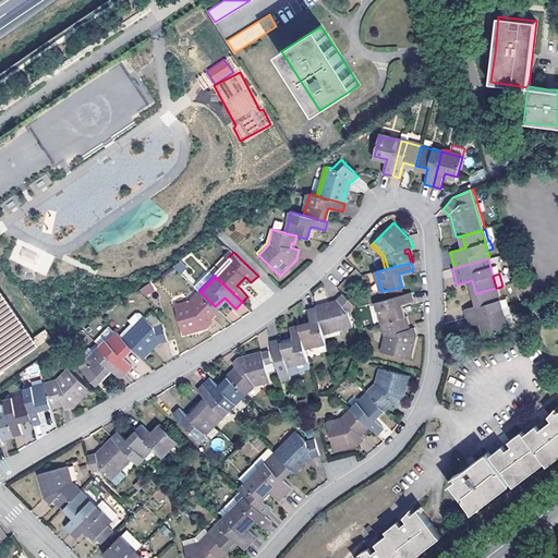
[(241,286),(247,279),(245,277),(237,286),(240,288),(241,286)]
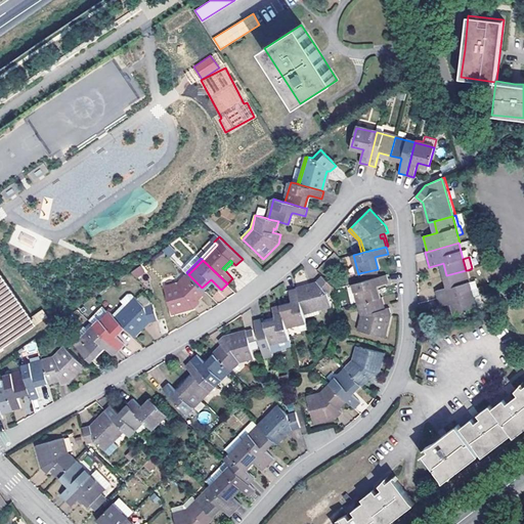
[(141,266),(131,270),(135,278),(145,274),(141,266)]
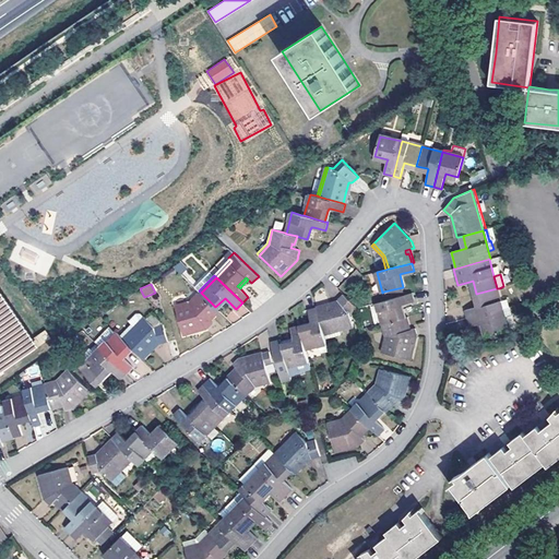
[(403,287),(383,292),(385,297),(404,292),(403,287)]
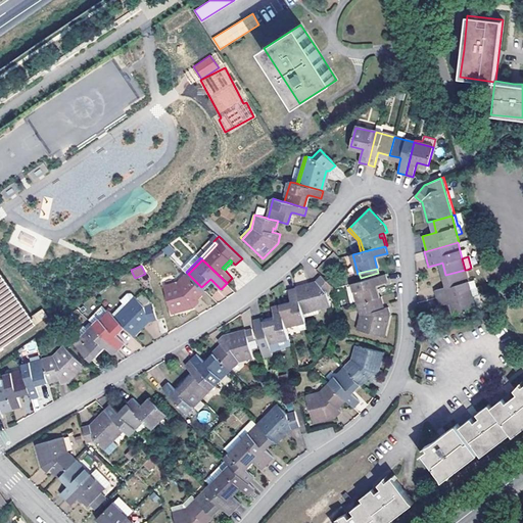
[(465,270),(445,275),(448,286),(446,286),(435,290),(437,298),(470,289),(465,270)]
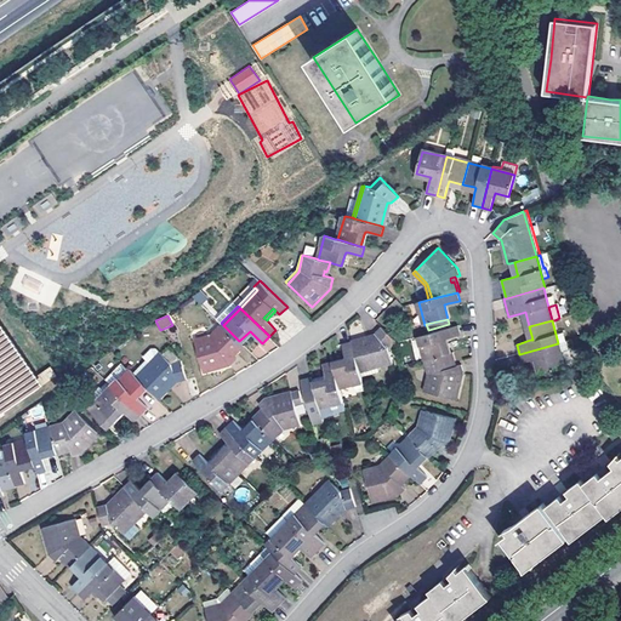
[(194,339),(195,341),(212,336),(223,325),(221,323),(210,334),(194,339)]
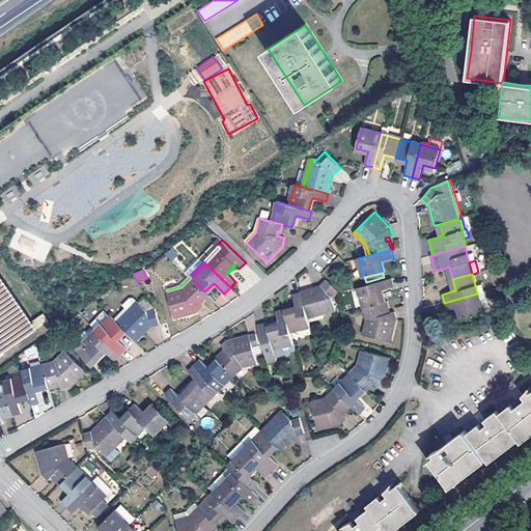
[(0,354),(36,329),(34,327),(47,318),(43,313),(31,322),(0,277),(0,354)]
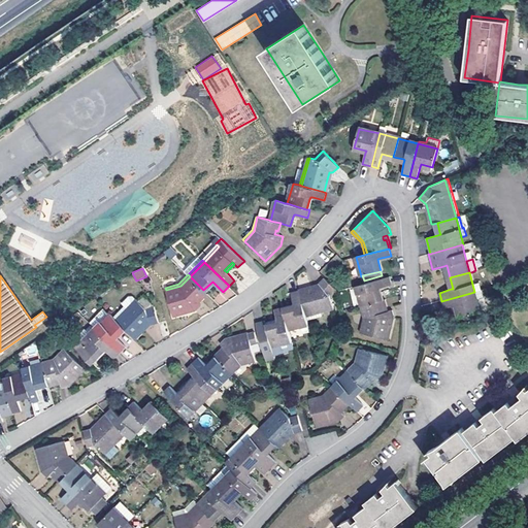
[(200,305),(198,302),(195,300),(198,297),(199,298),(205,292),(203,290),(190,276),(180,286),(166,290),(173,317),(195,310),(200,305)]
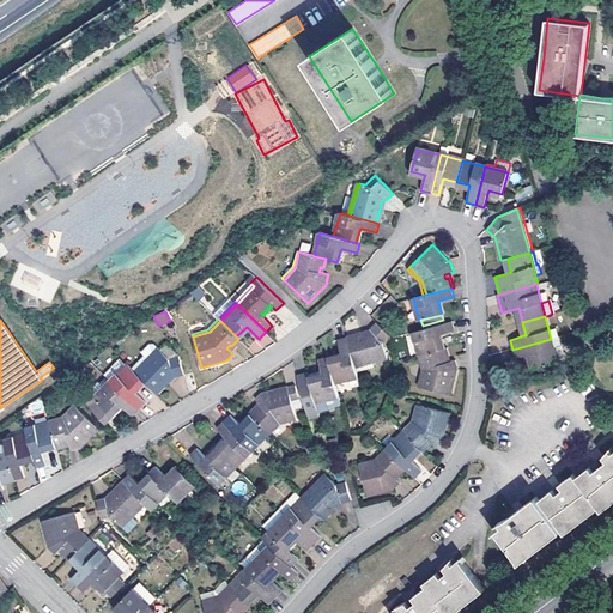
[(420,354),(443,349),(439,334),(442,334),(454,331),(453,321),(414,332),(420,354)]
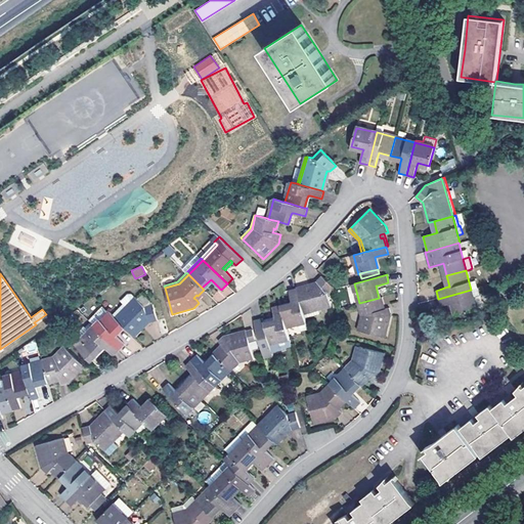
[(310,286),(298,290),(303,310),(330,303),(326,293),(333,288),(322,276),(316,281),(316,284),(310,286)]
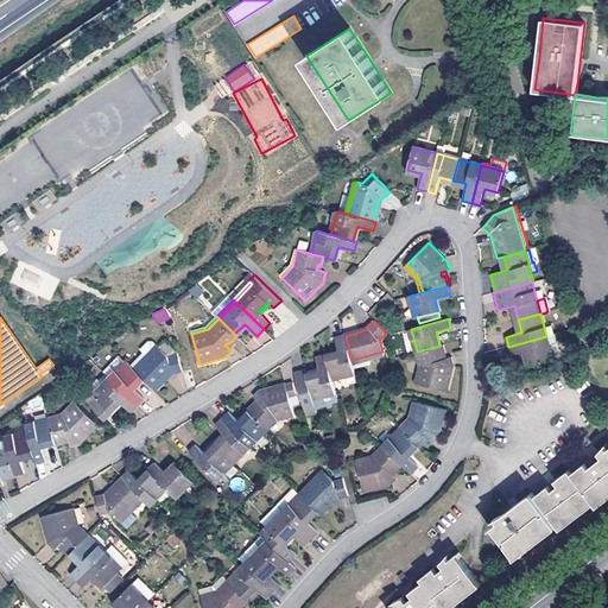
[(236,336),(247,327),(245,324),(234,334),(236,336)]
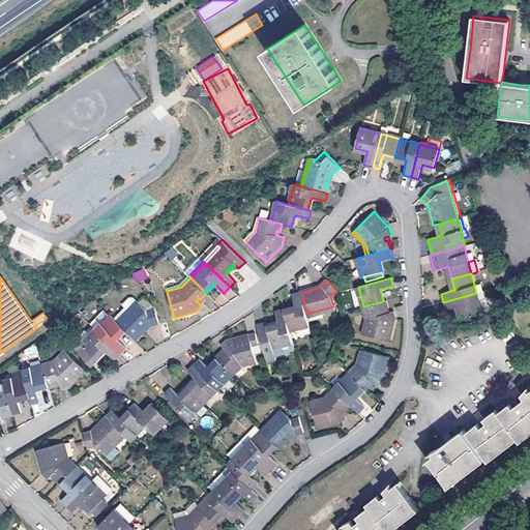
[(219,307),(236,295),(230,288),(221,296),(214,288),(207,293),(219,307)]
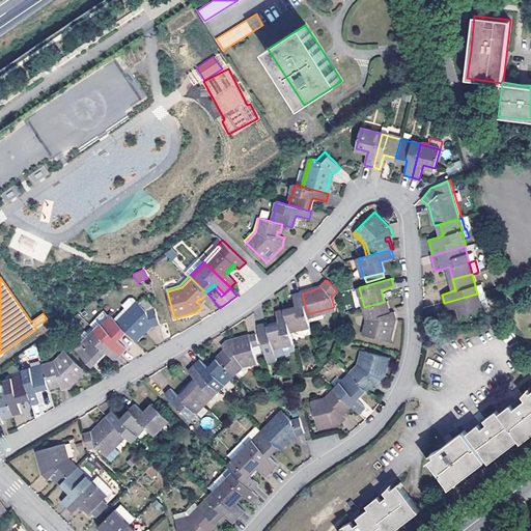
[(313,336),(308,317),(307,314),(302,294),(301,292),(292,295),(296,306),(295,306),(292,306),(294,309),(284,312),(292,342),(313,336)]
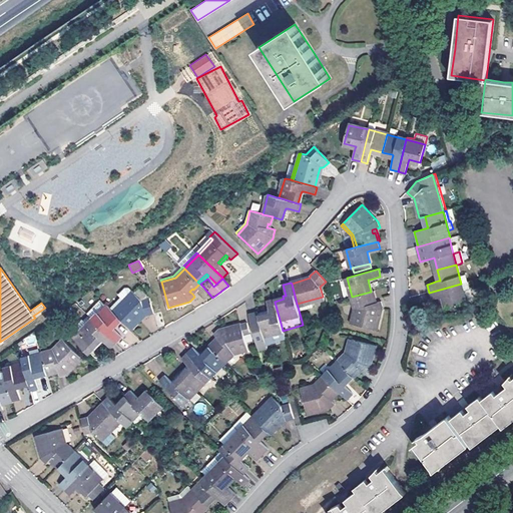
[(189,292),(192,294),(201,286),(199,284),(193,290),(192,289),(189,292)]
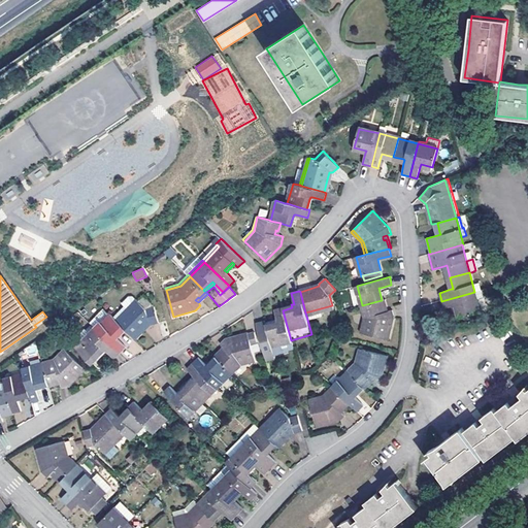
[(474,292),(441,301),(443,308),(455,305),(457,305),(458,307),(461,317),(480,310),(474,292)]
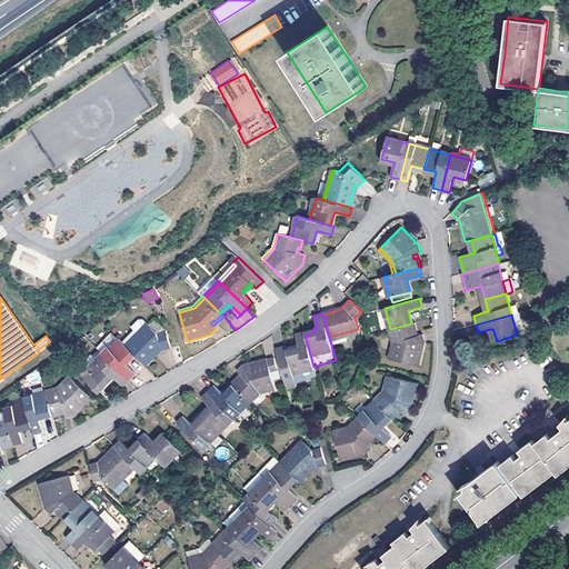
[(393,343),(390,359),(419,366),(426,340),(423,332),(420,333),(416,335),(415,332),(415,330),(417,330),(415,322),(411,323),(390,329),(393,343)]
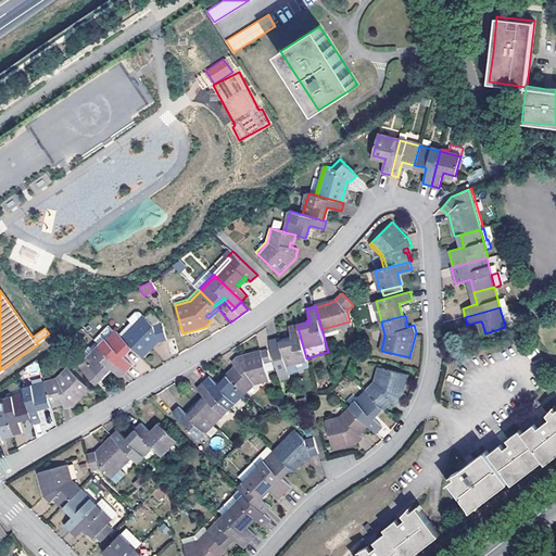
[(123,338),(124,339),(146,317),(144,316),(123,338)]
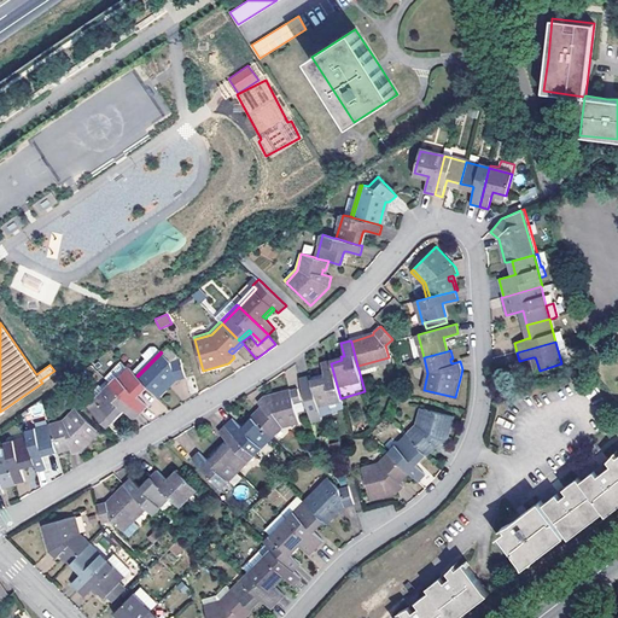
[(174,379),(175,380),(185,378),(181,360),(172,361),(162,353),(138,377),(146,385),(147,386),(157,396),(174,379)]
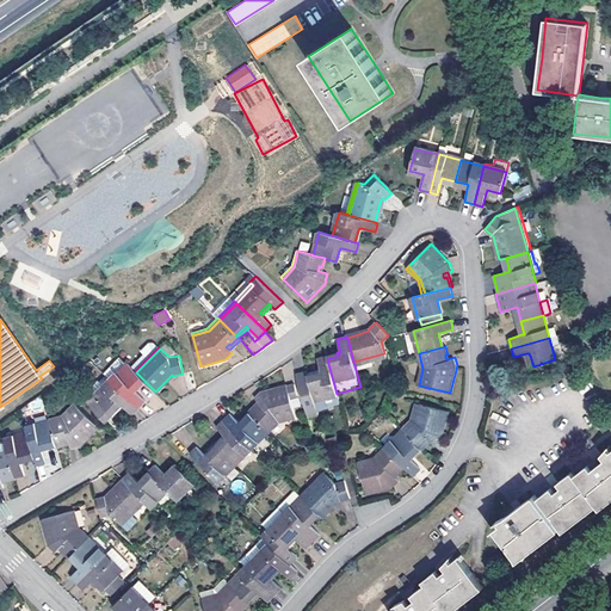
[(384,357),(384,353),(353,362),(355,365),(384,357)]
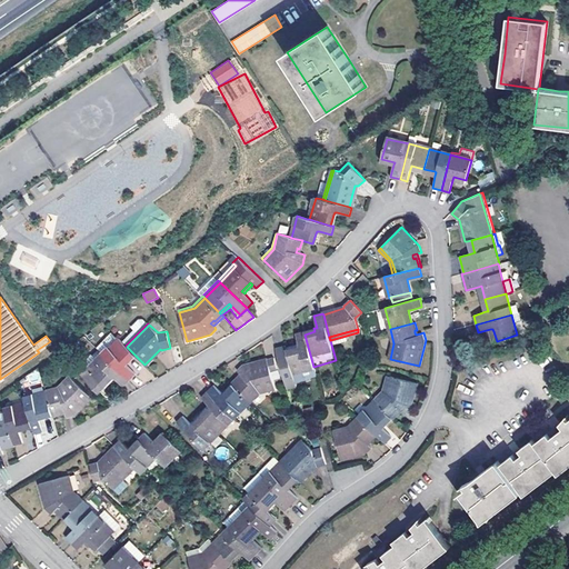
[(315,369),(313,367),(305,335),(303,331),(296,333),(299,346),(297,347),(287,349),(286,348),(276,351),(277,352),(286,387),(298,383),(297,379),(316,373),(315,369)]
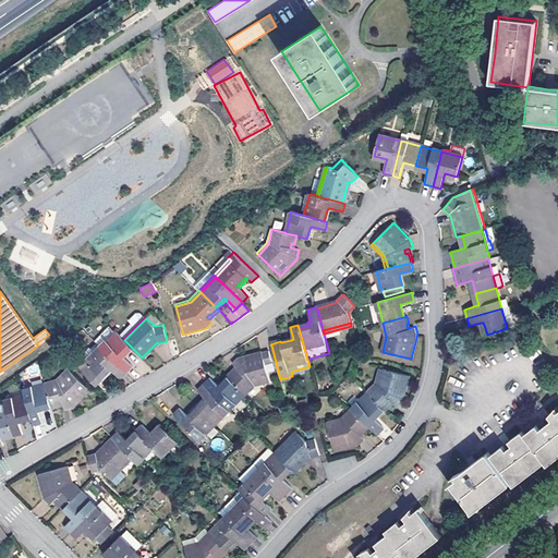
[(99,347),(101,348),(117,332),(111,327),(96,342),(99,347)]
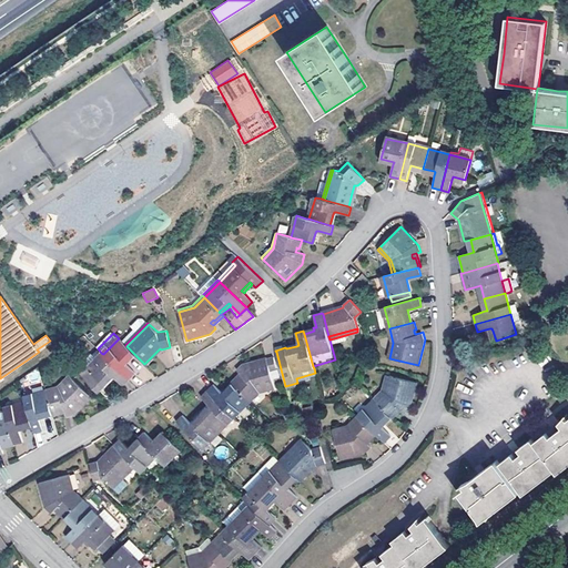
[(135,374),(127,365),(124,363),(134,354),(127,346),(125,345),(119,338),(103,354),(129,379),(135,374)]
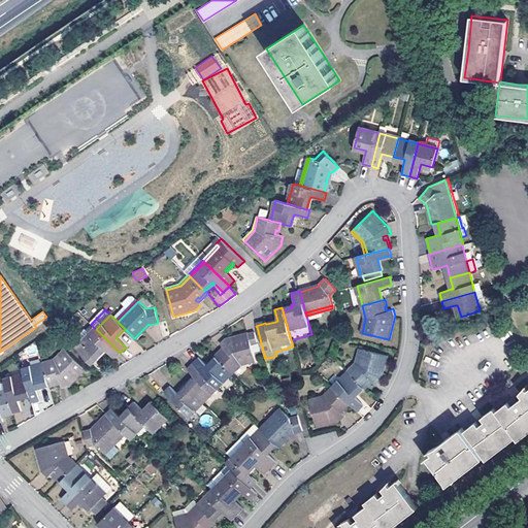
[(47,319),(46,317),(34,325),(36,327),(47,319)]
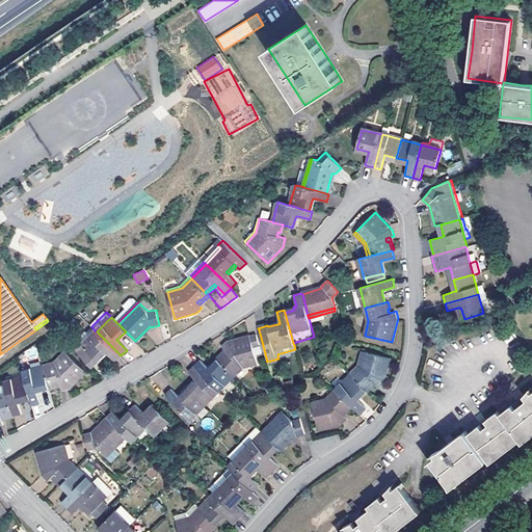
[(135,341),(136,343),(151,327),(150,326),(135,341)]
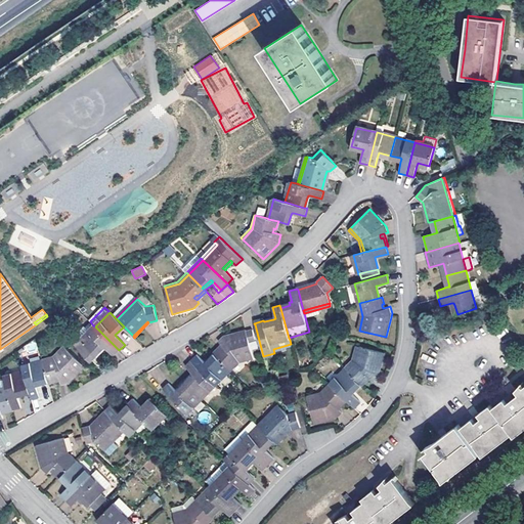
[(93,325),(80,339),(81,341),(95,326),(93,325)]
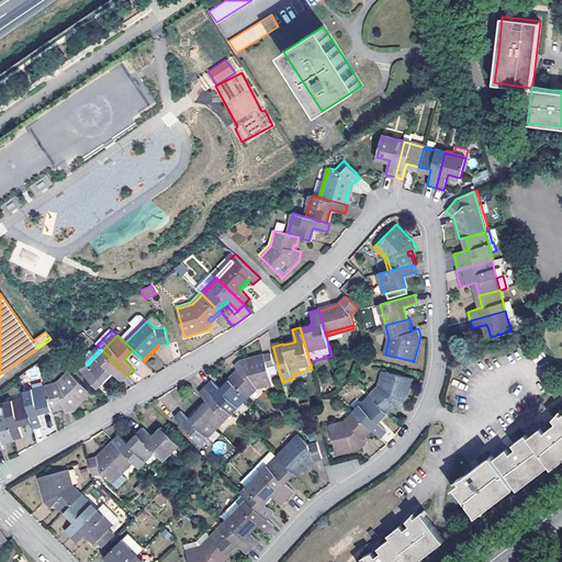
[(79,369),(97,386),(111,371),(113,373),(121,382),(127,375),(102,350),(87,366),(86,363),(85,363),(79,369)]
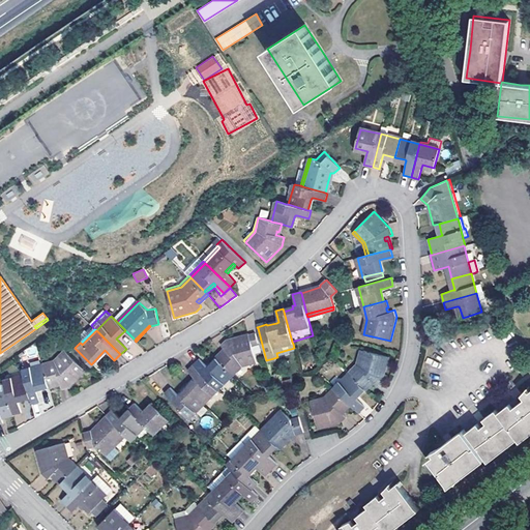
[(118,341),(126,331),(125,330),(116,339),(118,341)]
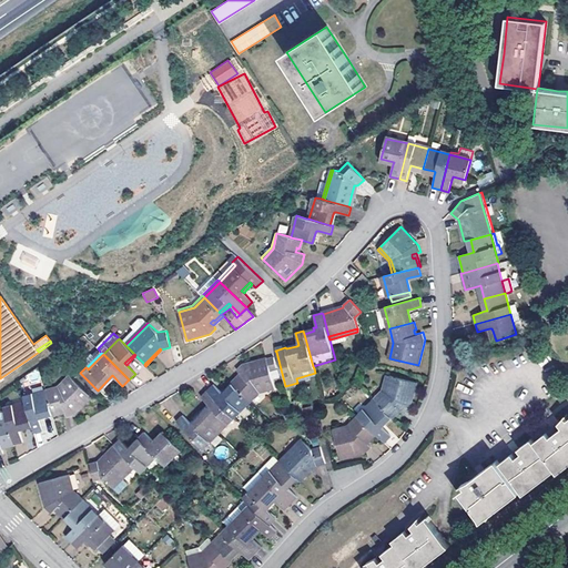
[(237,369),(241,373),(244,376),(241,378),(239,377),(232,384),(234,386),(250,401),(257,392),(274,387),(266,357),(242,364),(237,369)]
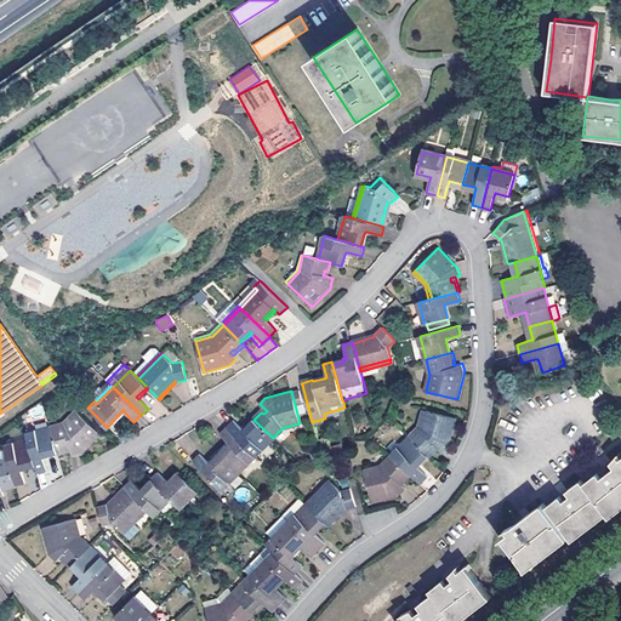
[(267,411),(263,408),(252,419),(254,419),(254,420),(261,412),(263,414),(267,411)]
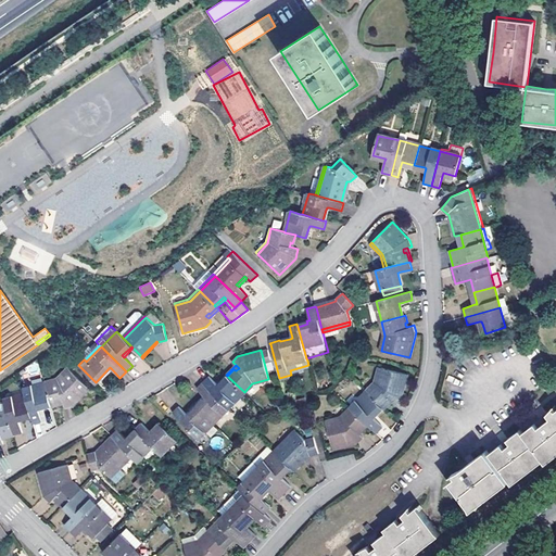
[(59,380),(71,368),(68,367),(57,378),(45,381),(46,383),(59,380)]
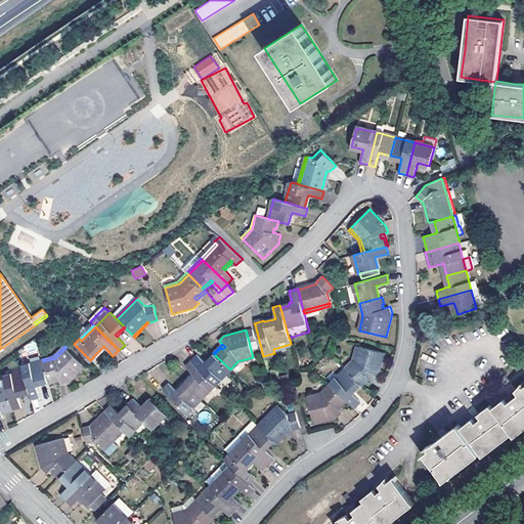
[(91,362),(105,348),(103,346),(90,360),(91,362)]
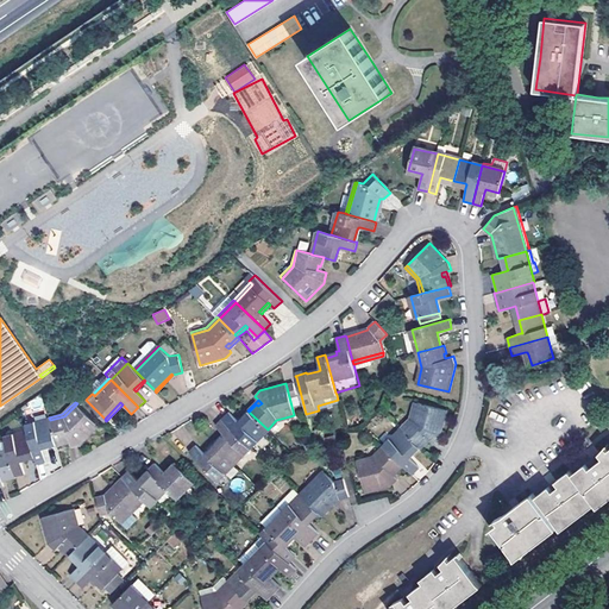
[(409,416),(399,428),(401,429),(412,419),(416,402),(414,402),(409,416)]
